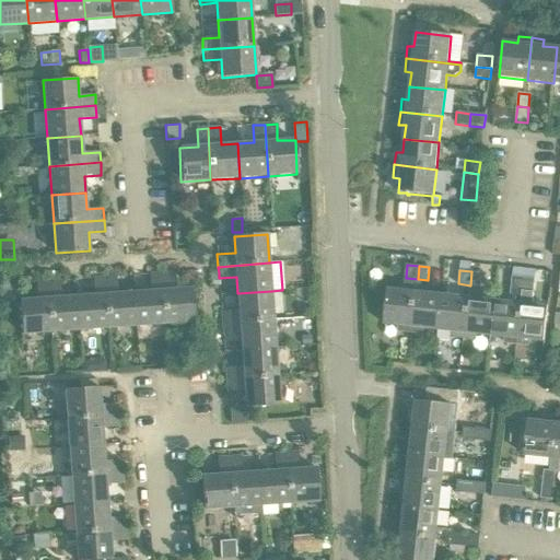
[(161,272),(164,324),(194,322),(191,288),(173,290),(172,271),(161,272)]
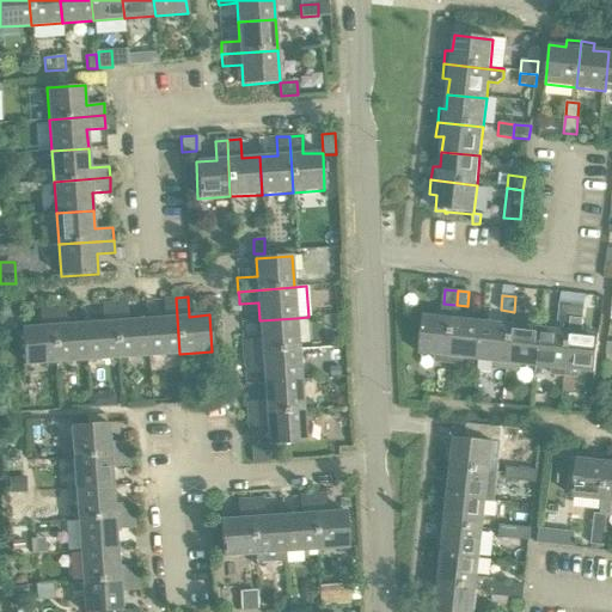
[(515,297),(514,312),(525,313),(527,298),(515,297)]
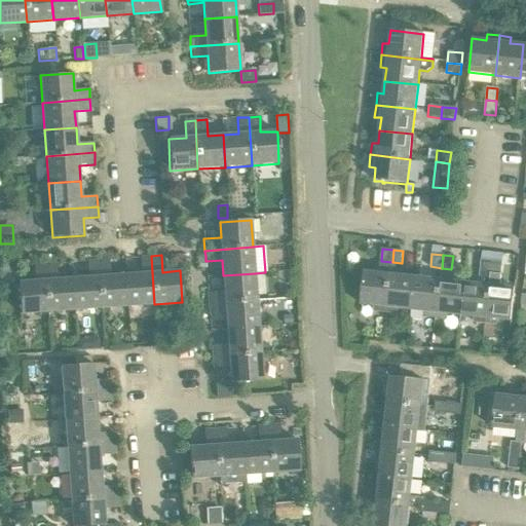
[(125,274),(127,306),(154,304),(151,256),(140,257),(142,273),(125,274)]
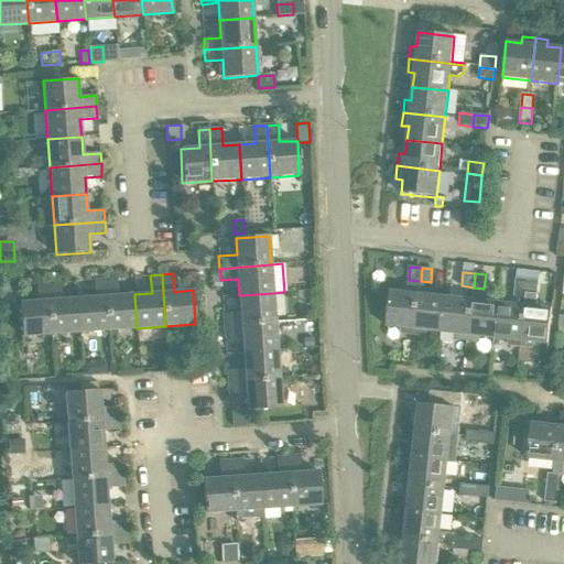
[(105,279),(108,331),(137,328),(134,294),(118,295),(117,278),(105,279)]
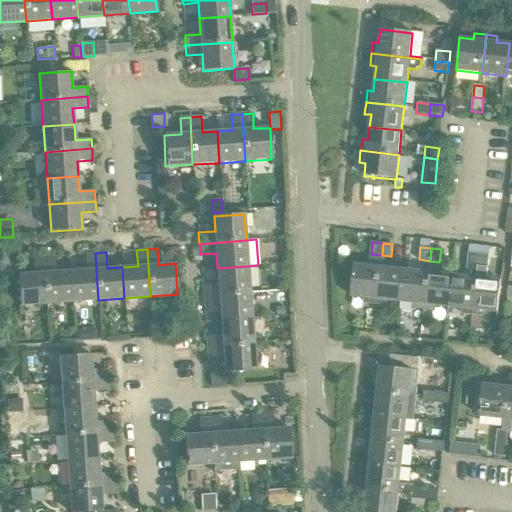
[(70,271),(72,302),(98,300),(95,253),(85,253),(86,269),(70,271)]
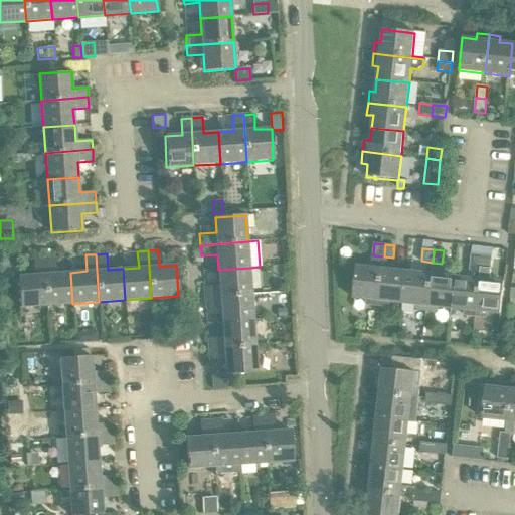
[(456,276),(452,309),(465,310),(464,316),(476,317),(483,255),(472,254),(471,267),(469,278),(456,276)]
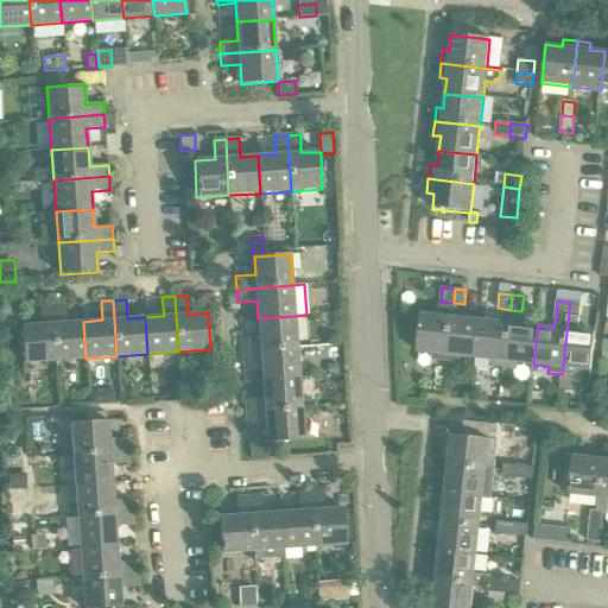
[(570,302),(562,374),(576,377),(576,369),(591,371),(595,333),(578,330),(581,303),(570,302)]
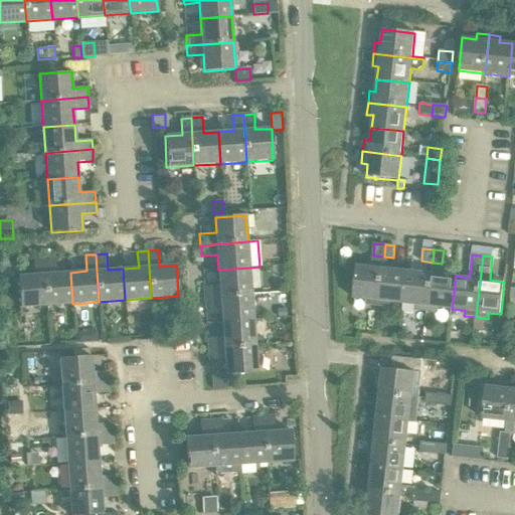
[(42,258),(46,305),(72,304),(70,273),(55,274),(54,256),(42,258)]
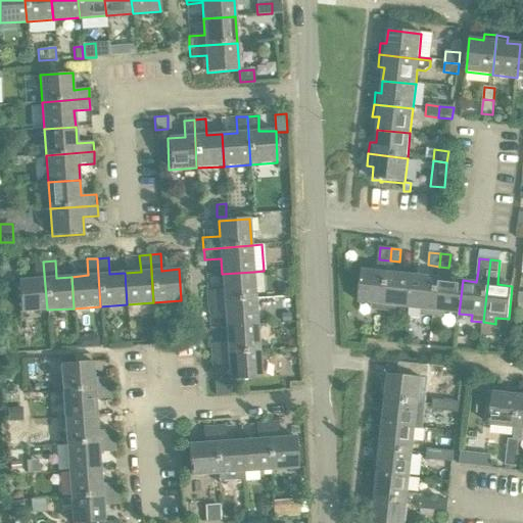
[(19,312),(47,310),(43,262),(34,263),(35,280),(17,281),(19,312)]
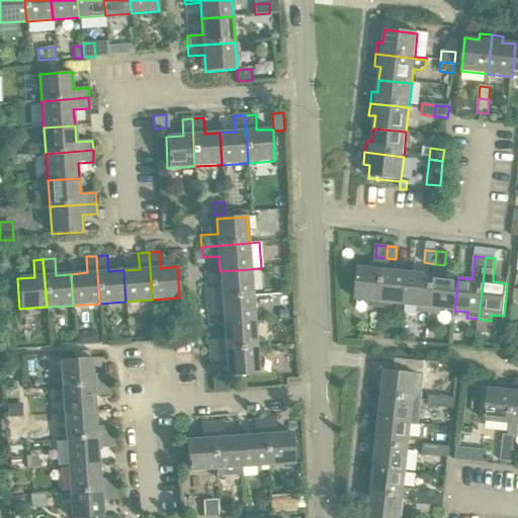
[(368,308),(380,309),(384,269),(358,266),(355,299),(369,300),(368,308)]
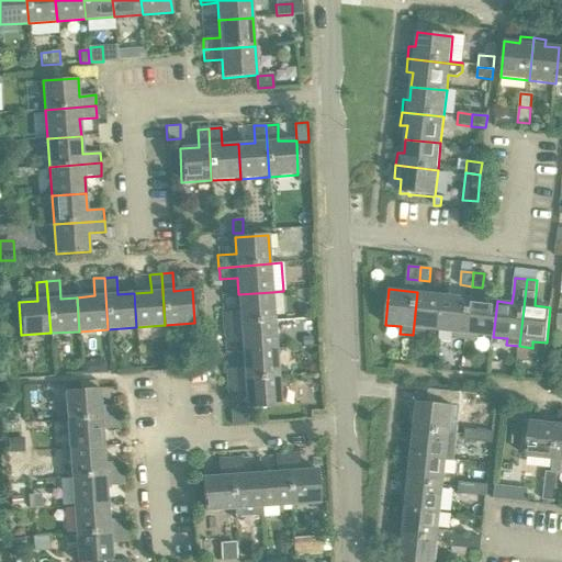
[(240,311),(222,312),(223,324),(274,319),(272,292),(238,294),(240,311)]
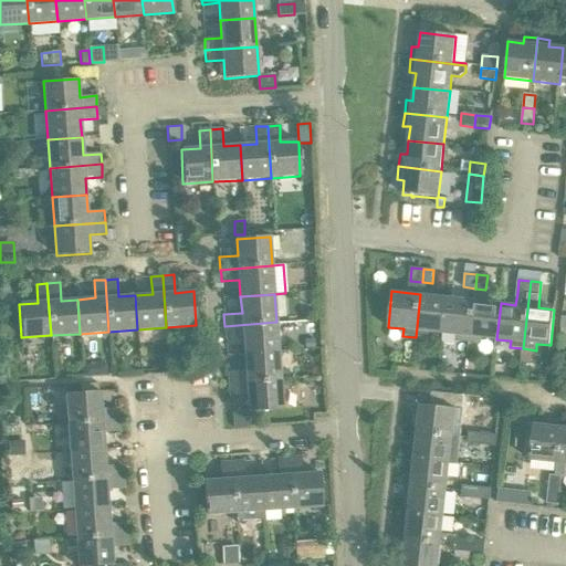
[(420,294),(416,337),(429,338),(429,332),(444,333),(448,297),(420,294)]
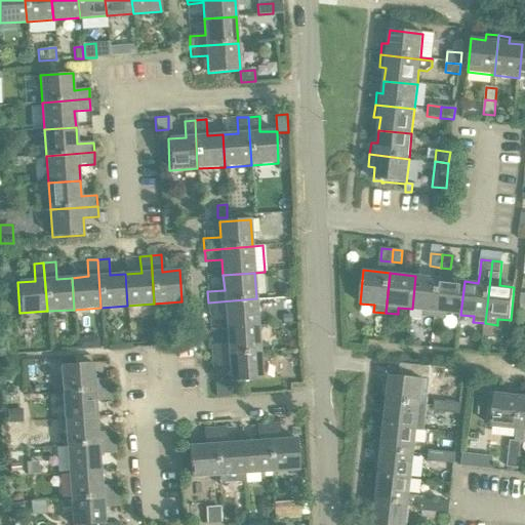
[(415,276),(412,309),(425,311),(423,317),(436,318),(440,279),(415,276)]
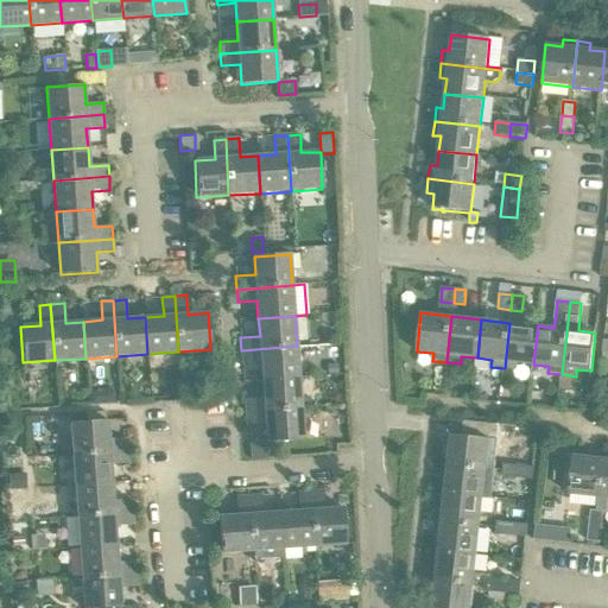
[(510,323),(505,368),(519,371),(519,362),(533,365),(538,325),(510,323)]
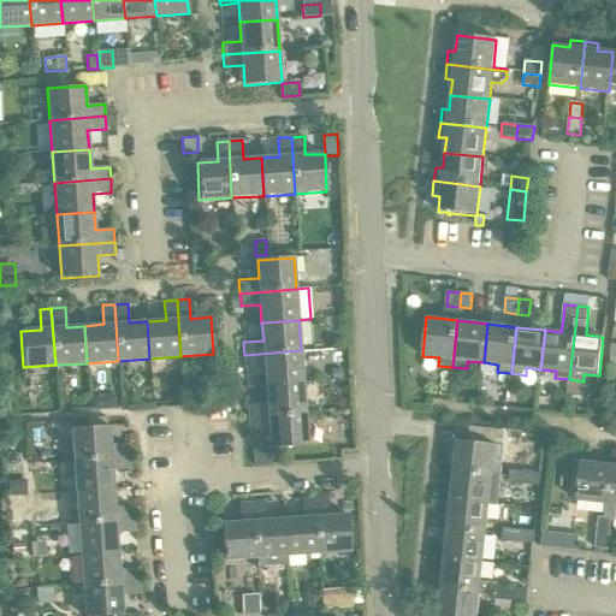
[(301,350),(244,355),(246,368),(265,367),(266,384),(303,381),(301,350)]
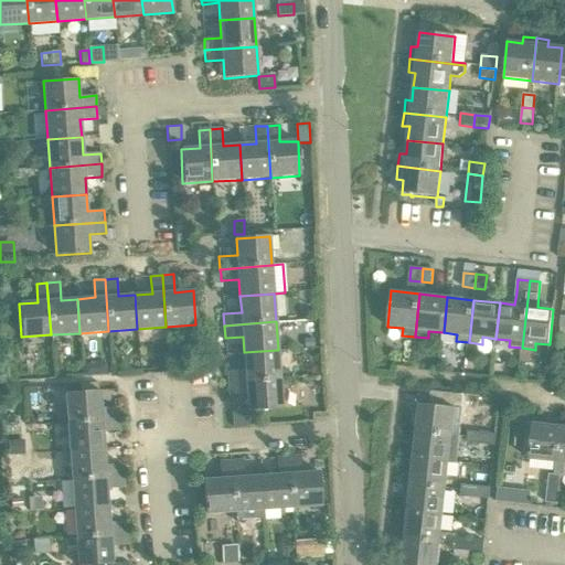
[(245,370),(227,371),(228,382),(280,379),(278,350),(244,352),(245,370)]
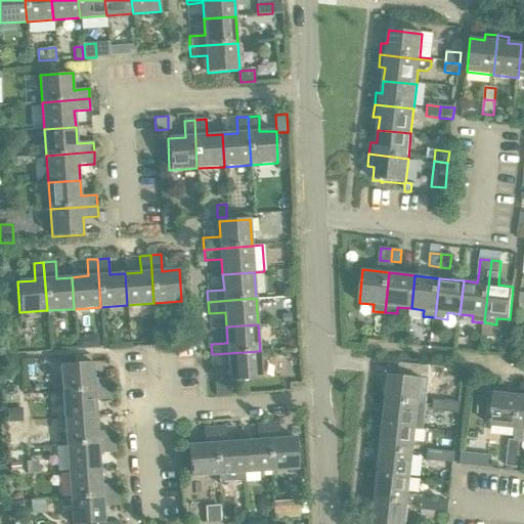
[(84,338),(76,338),(77,349),(88,348),(87,340),(84,338)]
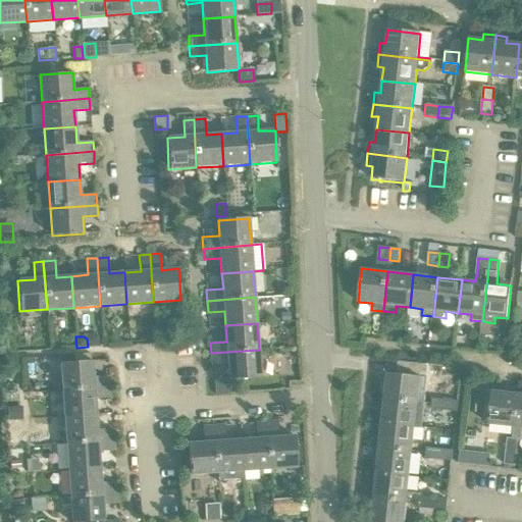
[(259,350),(211,353),(212,364),(228,363),(229,378),(260,376),(259,350)]
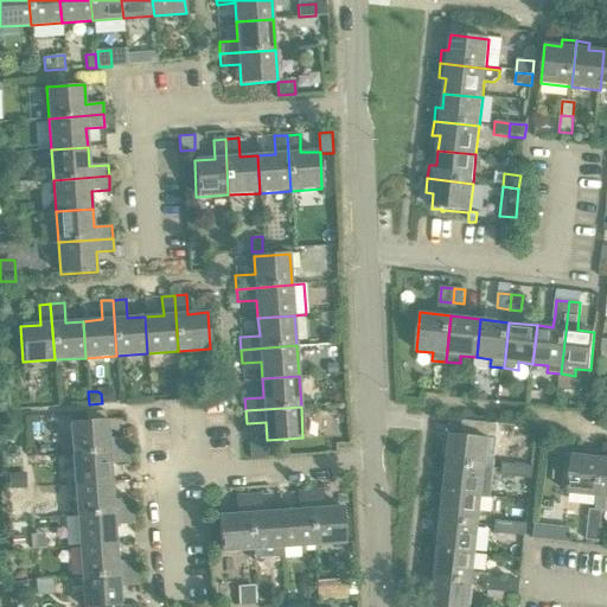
[(70,421),(72,453),(128,449),(127,438),(109,439),(108,419),(70,421)]
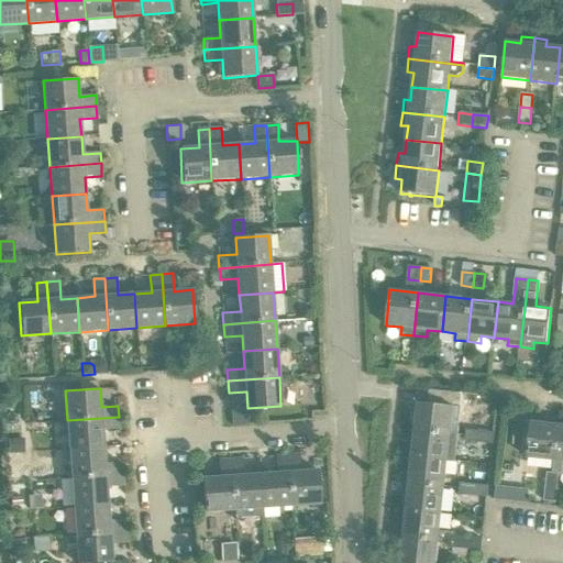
[(410,416),(408,428),(449,433),(457,434),(462,394),(428,389),(426,404),(418,403),(416,417),(410,416)]
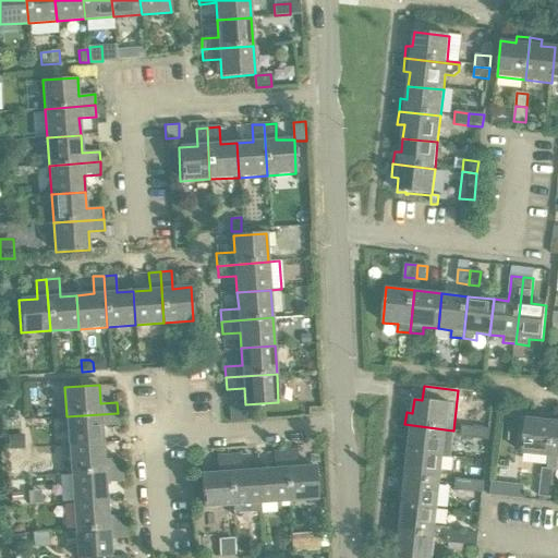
[(245,404),(228,407),(230,421),(246,420),(245,404)]
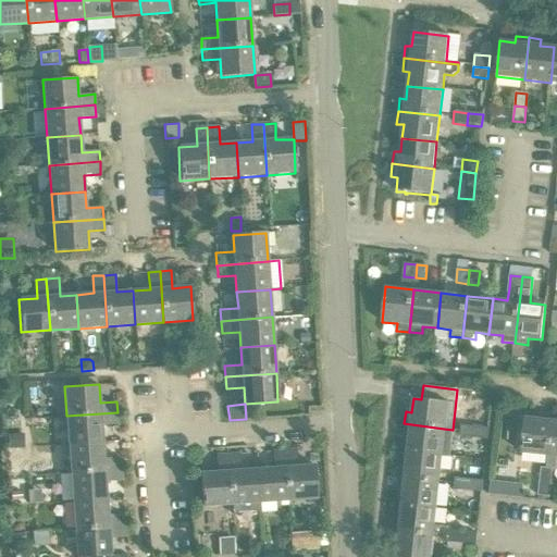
[(34,409),(25,410),(25,419),(35,418),(34,409)]
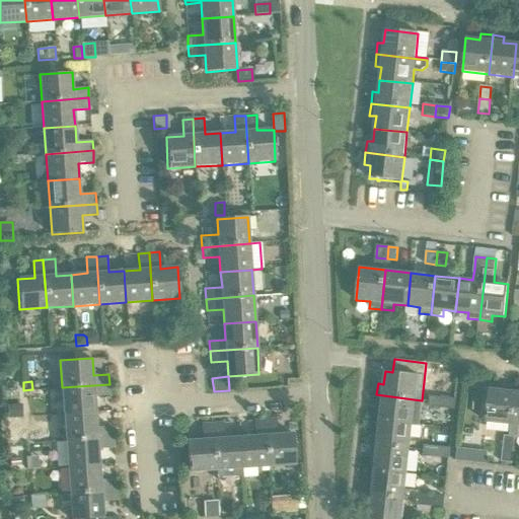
[(62,387),(64,414),(96,412),(94,395),(110,394),(109,384),(62,387)]
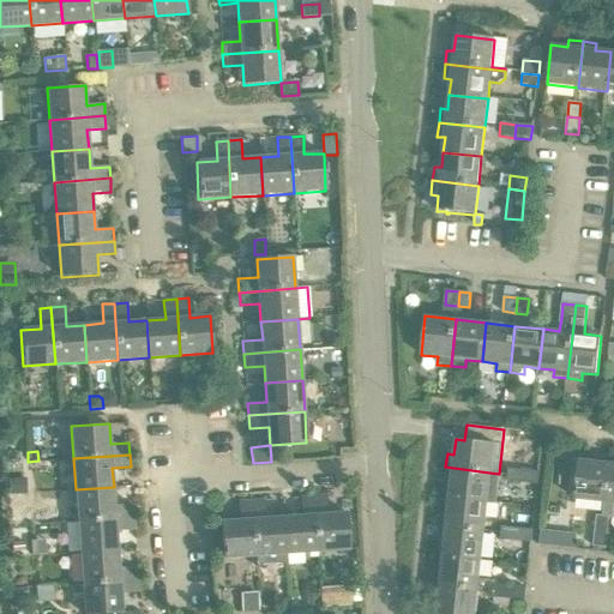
[(575,499),(603,501),(605,503),(609,457),(594,455),(594,462),(578,461),(575,499)]
